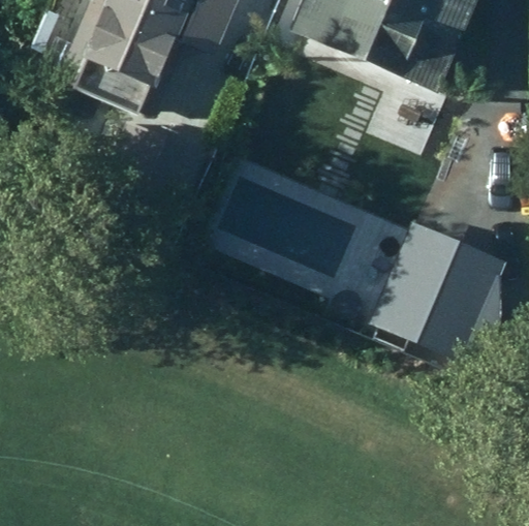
[(217,54),(240,0),(90,0),(57,78),(78,85),(76,90),(141,117),(142,113),(155,119),(187,42),(217,54)]
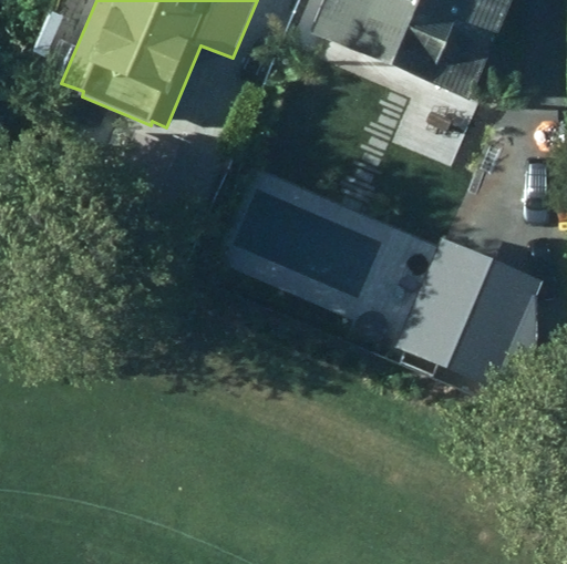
[(329,0),(315,33),(474,102),(518,0),(329,0)]
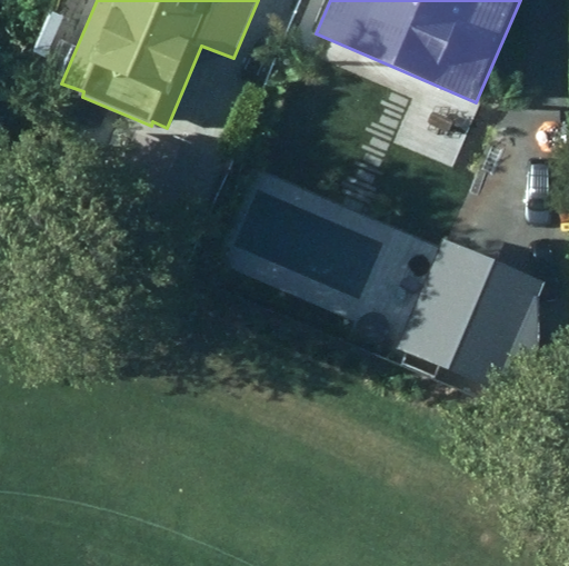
[(282,92),(212,247),(322,295),(361,209),(388,220),(418,152),(282,92)]
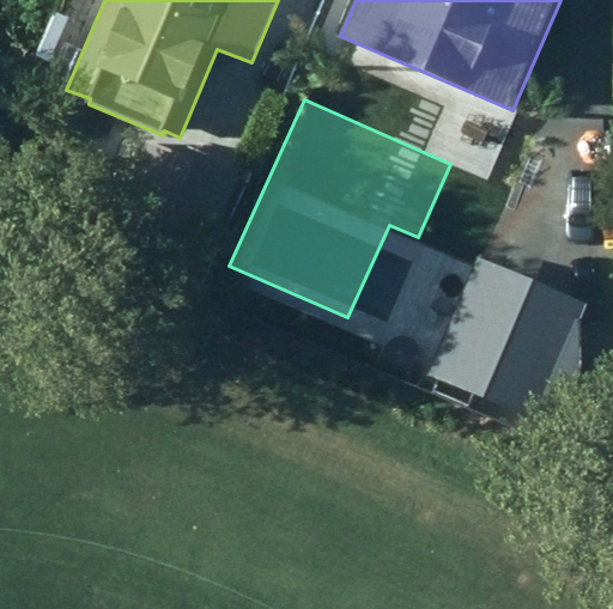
[(230,154),(218,180),(178,160),(158,203),(196,223),(220,233),(254,165),(230,154)]
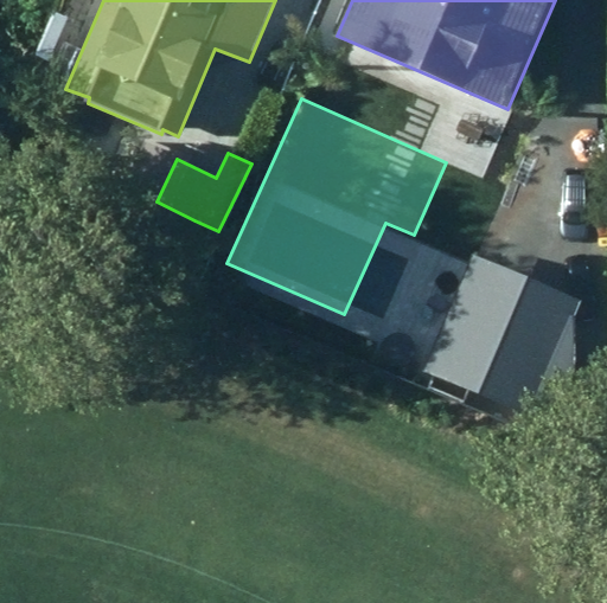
[(575,307),(522,281),(490,347),(543,373),(575,307)]
